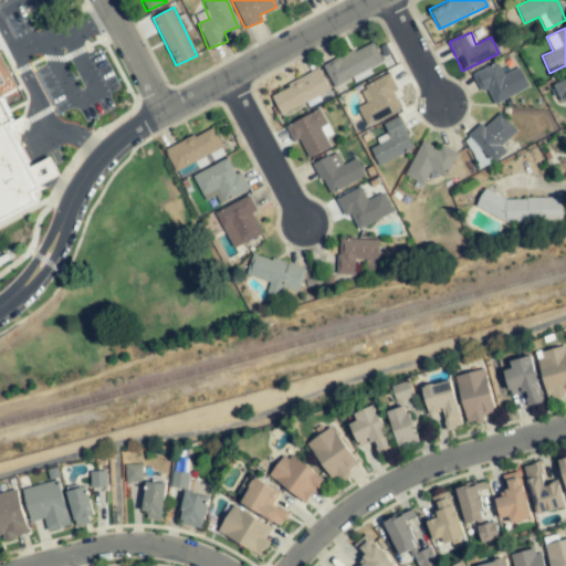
[(333,86),(383,64),(373,42),(323,65),(333,86)]
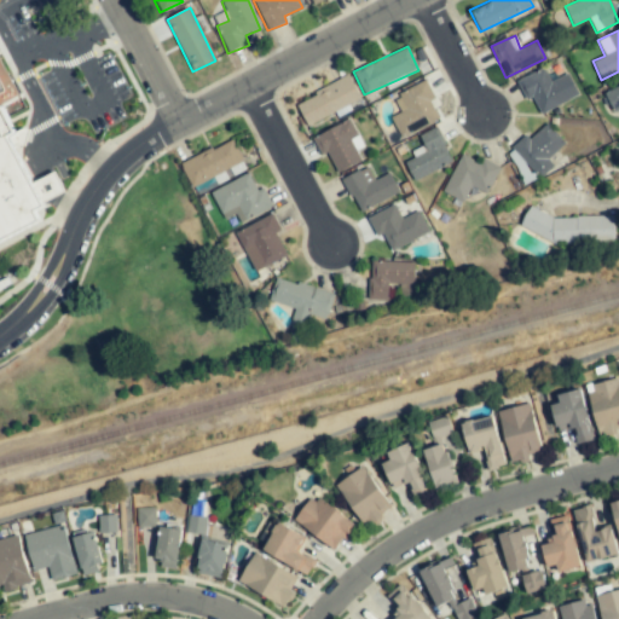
[(539,114),(578,94),(567,74),(550,82),(544,69),(516,82),(526,102),(532,98),(539,114)]
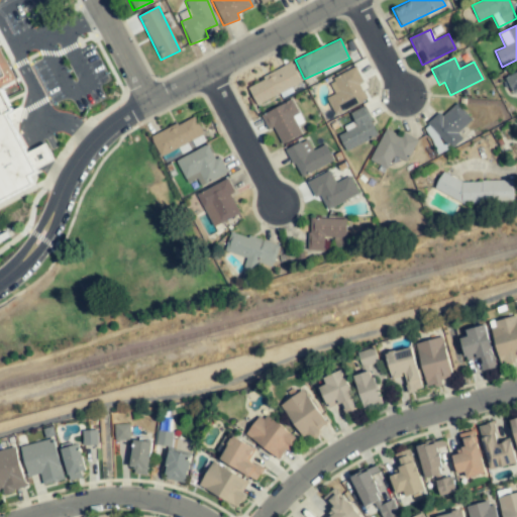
[(255,104),(300,82),(291,64),(246,86),(255,104)]
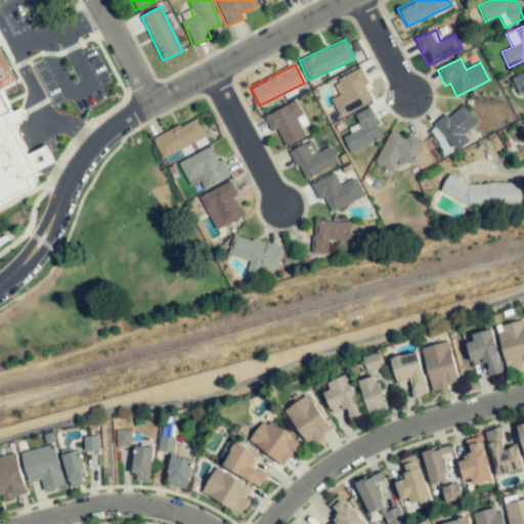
[(372,102),(364,86),(367,84),(361,70),(333,82),(339,96),(331,99),(338,117),(372,102)]
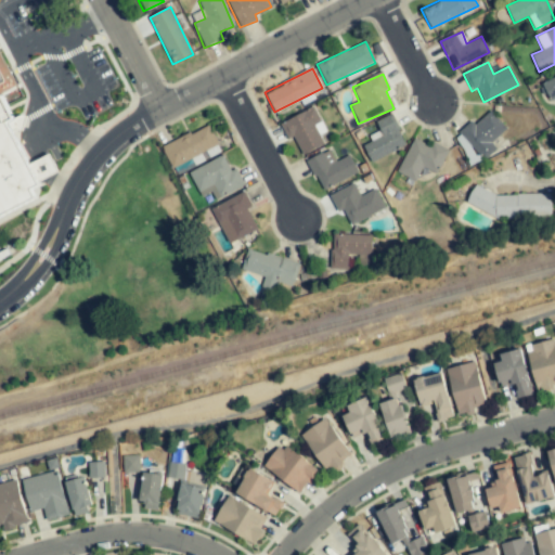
[(554,77),(541,84),(549,101),(554,98),(554,77)]
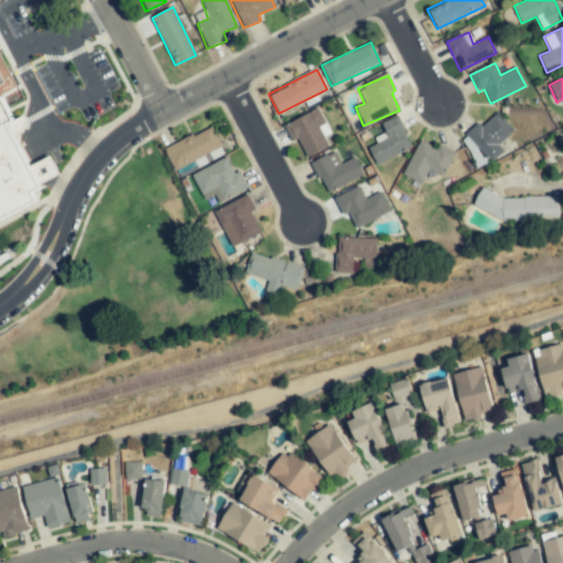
[(0,221),(44,202),(37,177),(56,166),(47,146),(33,153),(18,125),(29,124),(29,109),(20,105),(17,110),(0,85),(0,221)]
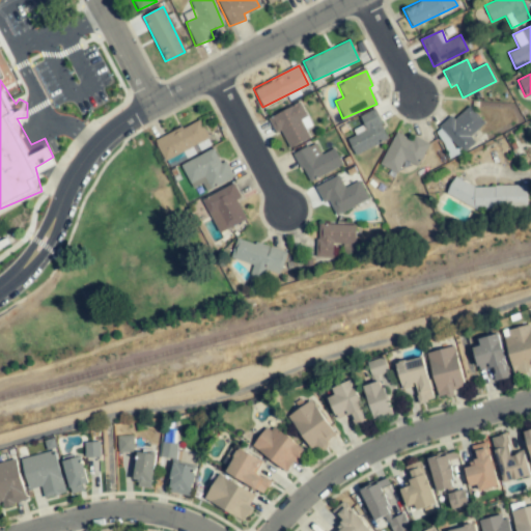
[(312,126),(300,103),(268,119),(275,134),(280,132),(288,148),(309,137),(305,130),(312,126)]
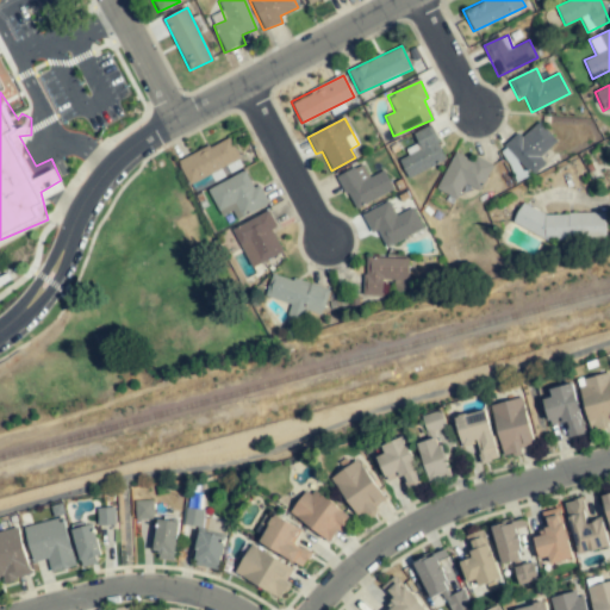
[(517,134),(505,145),(534,175),(546,163),(540,157),(556,142),(539,123),(521,138),(517,134)]
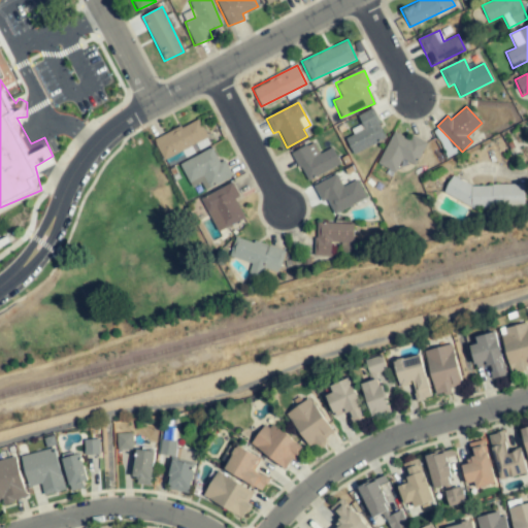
[(363,129),(344,138),(352,154),(386,138),(372,109),(357,116),(363,129)]
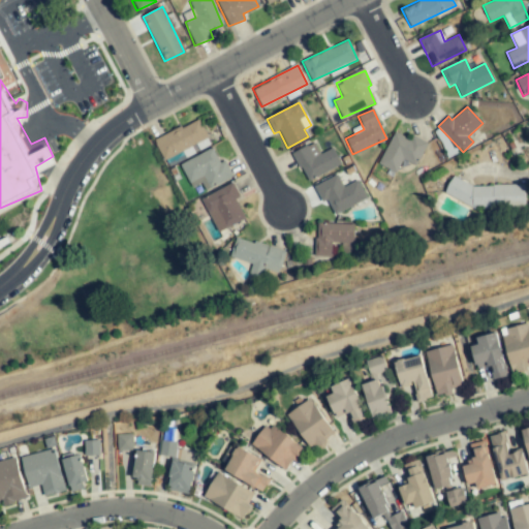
[(164,163),(209,142),(198,119),(154,141),(164,163)]
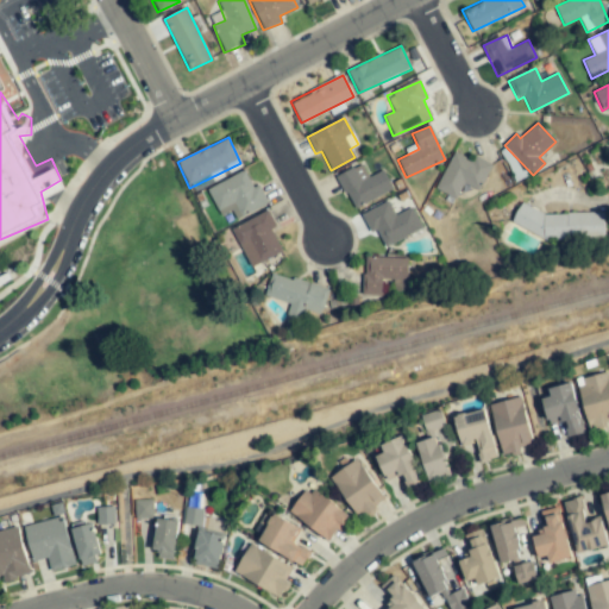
[(490,165),(452,150),(437,190),(457,199),(463,184),(481,192),(490,165)]
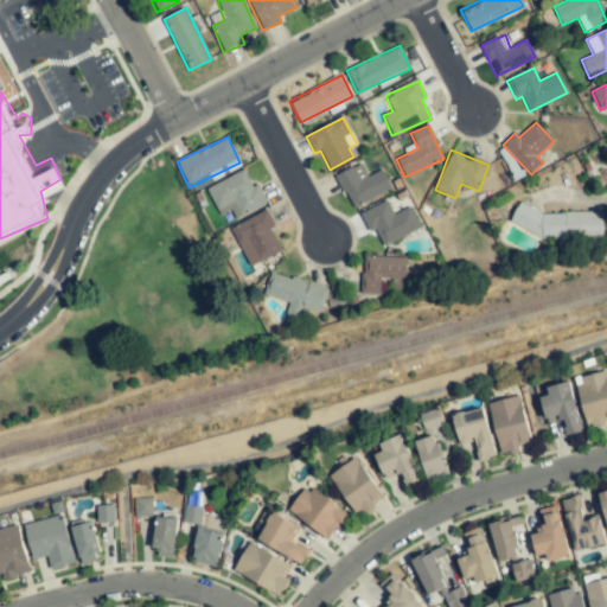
[(391,189),(382,170),(366,177),(360,164),(336,176),(352,209),(391,189)]
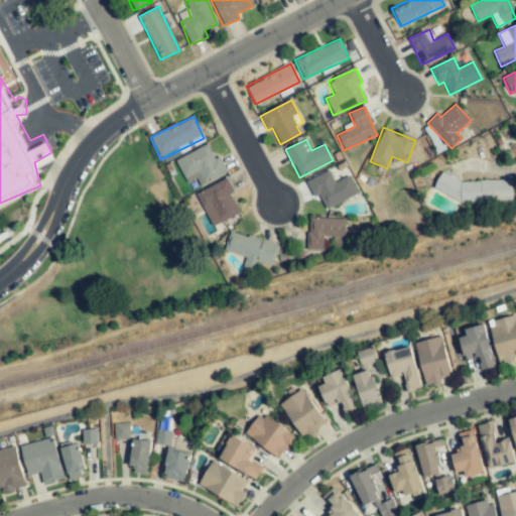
[(185,183),(197,178),(200,184),(227,172),(220,156),(214,159),(208,145),(175,159),(185,183)]
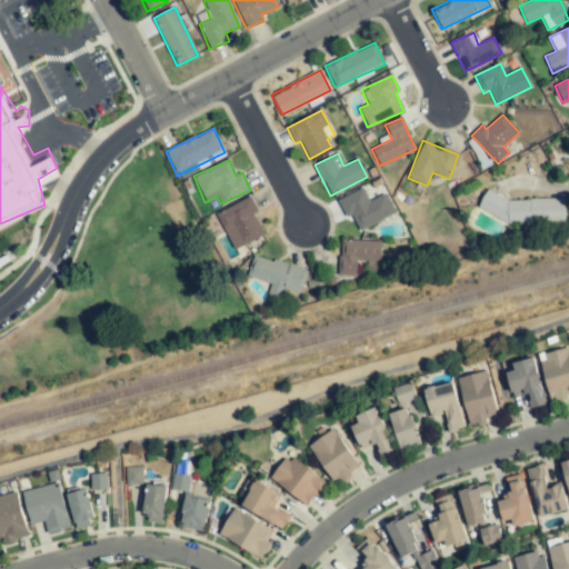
[(386,193),(368,201),(363,189),(338,199),(346,218),(352,215),(359,230),(395,216),(386,193)]
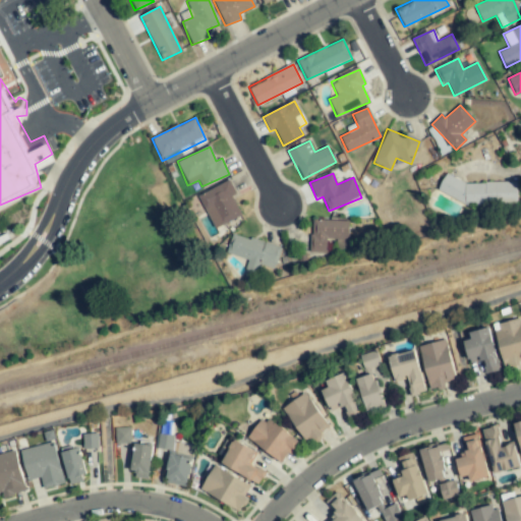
[(516,182),(466,183),(445,173),(437,191),(466,205),(517,204),(516,182)]
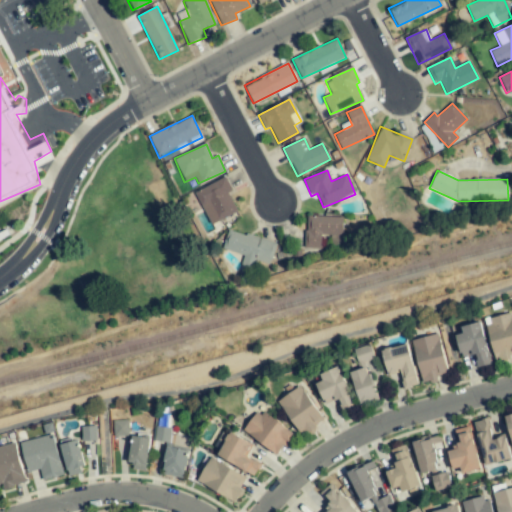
[(237,212),(228,193),(232,191),(226,178),(195,192),(209,224),(237,212)]
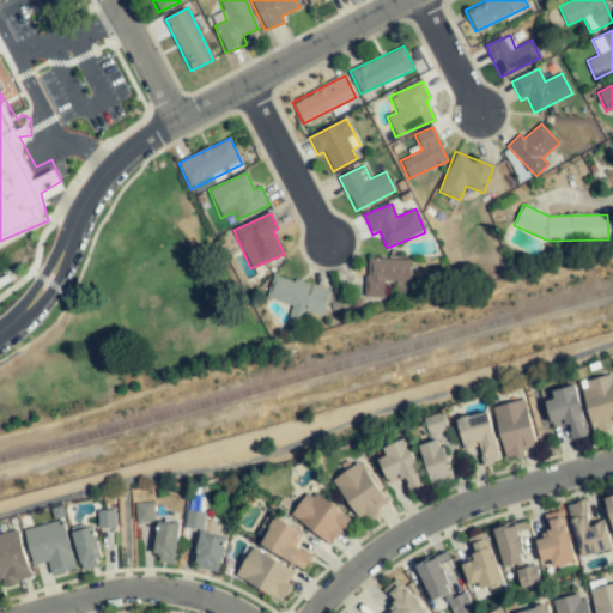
[(410,260),(366,259),(365,296),(383,296),(384,280),(396,280),(395,290),(410,290),(410,260)]
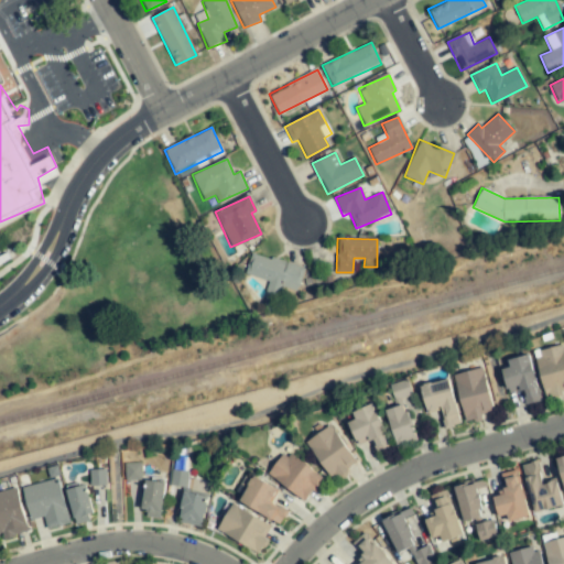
[(281,286),(297,291),(303,268),(250,253),(245,274),(268,281),(263,294),(278,299),(281,286)]
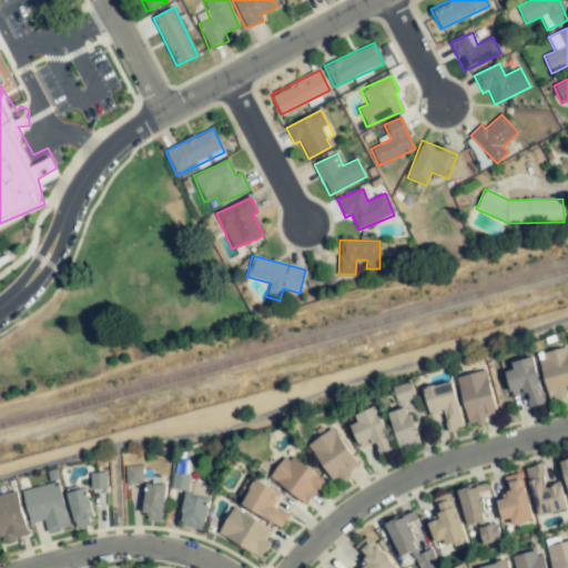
[(567,392),(567,351),(567,346),(537,355),(549,403),(567,398),(566,393),(567,392)]
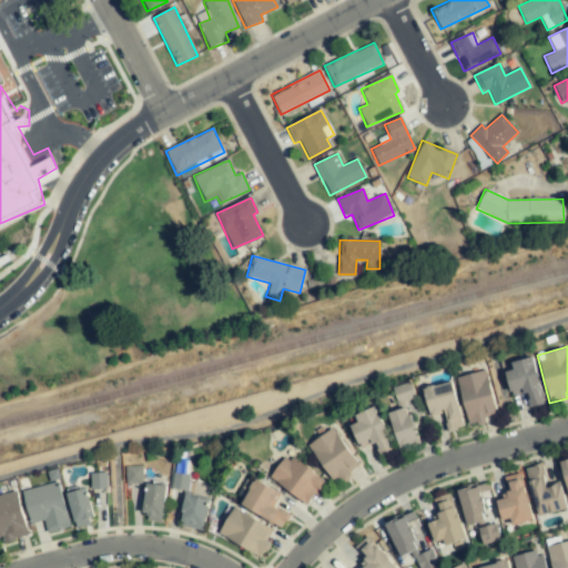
[(505,372),(511,396),(525,393),(528,407),(545,403),(533,357),(511,364),(513,369),(505,372)]
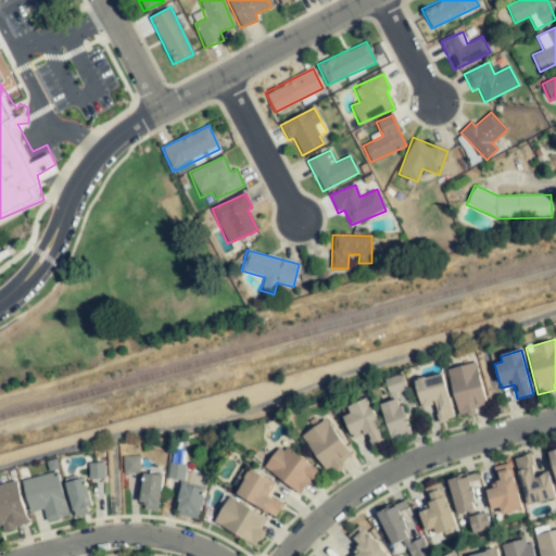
[(458,416),(475,412),(474,408),(487,404),(476,363),(446,369),(458,416)]
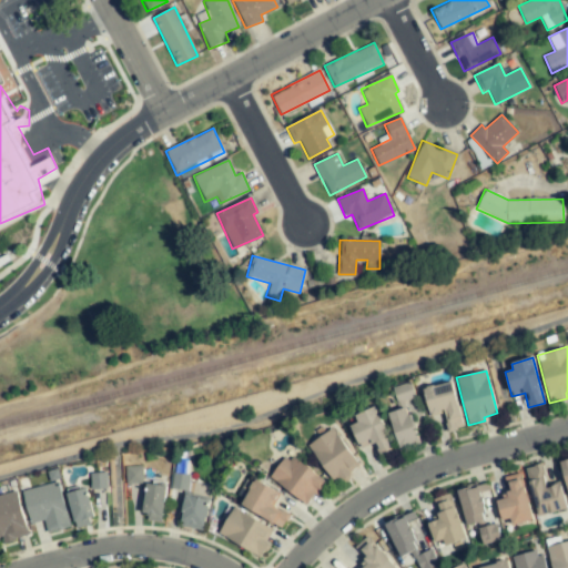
[(447,430),(463,427),(452,382),(423,389),(429,416),(443,413),(447,430)]
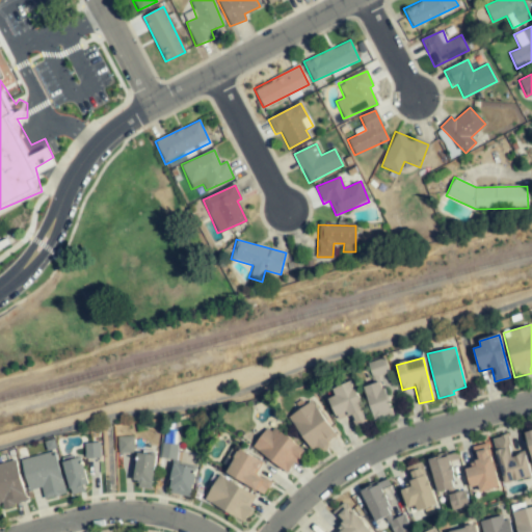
[(327,399),(337,419),(348,414),(354,428),(369,421),(350,381),(331,390),(335,396),(327,399)]
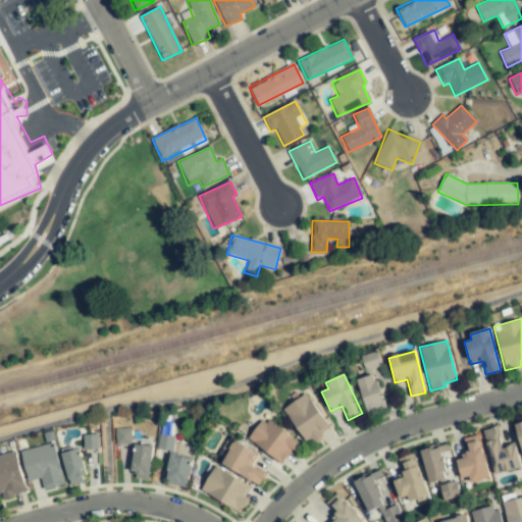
[(356,380),(366,411),(383,405),(374,374),(356,380)]
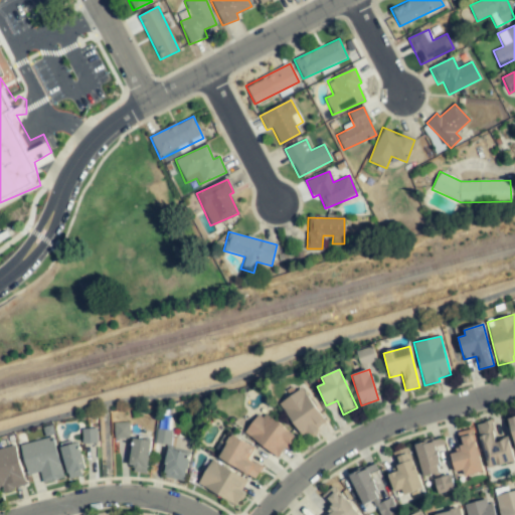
[(317,432),(315,428),(325,422),(302,388),(280,403),(304,441),(317,432)]
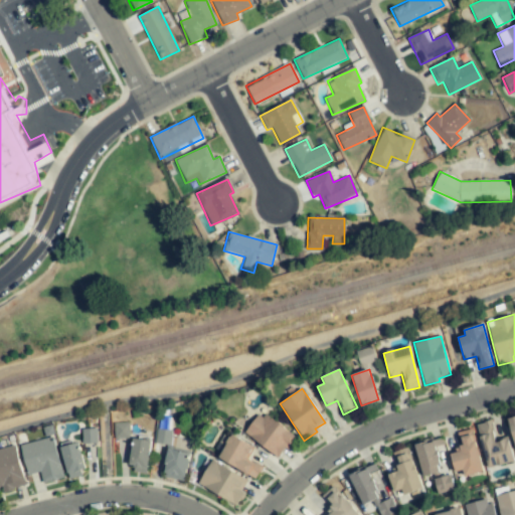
[(278,459),(295,438),(263,411),(245,433),(278,459)]
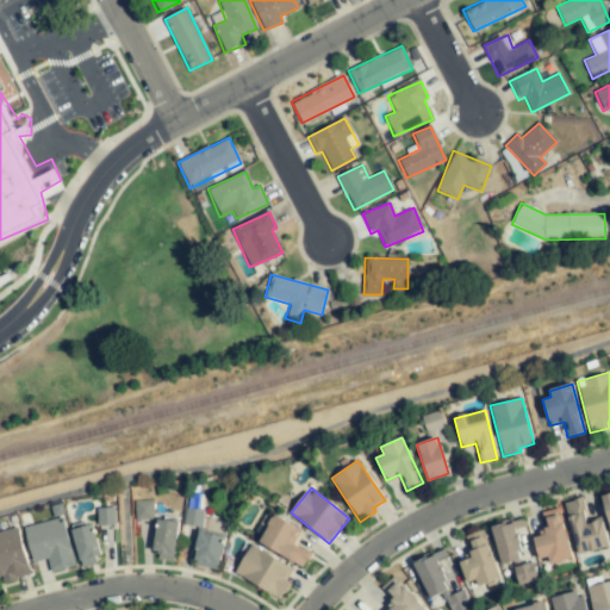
[(577,555),(609,547),(602,520),(587,523),(582,499),(565,503),(577,555)]
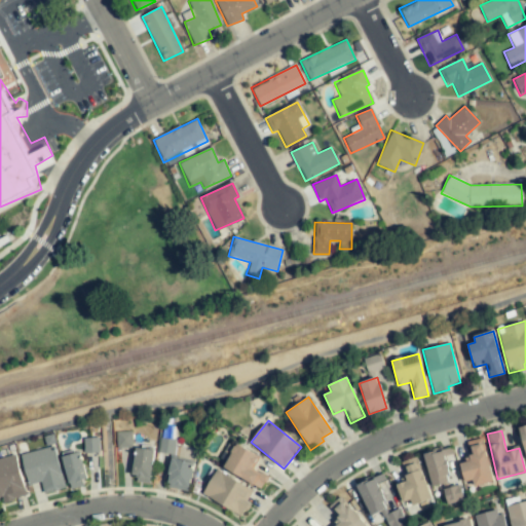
[(116,431),(116,448),(133,447),(132,431),(116,431)]
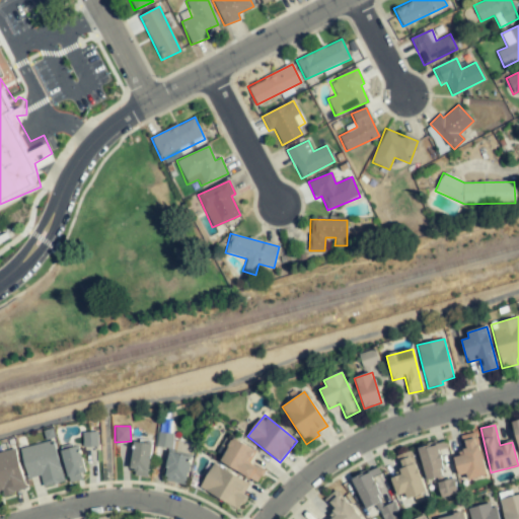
[(476,432),(459,436),(463,454),(453,457),(459,479),(486,473),(476,432)]
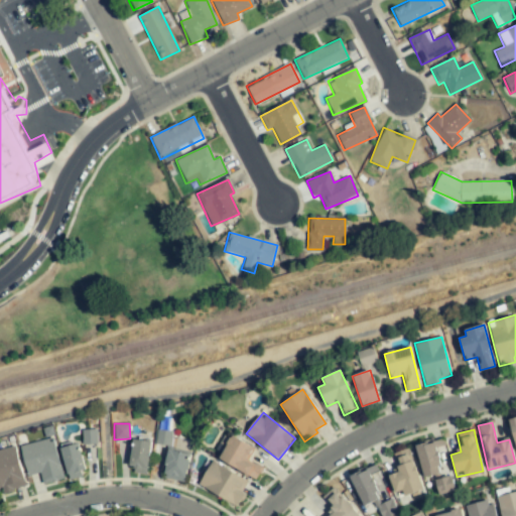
[(170,446),(171,431),(156,430),(155,444),(170,446)]
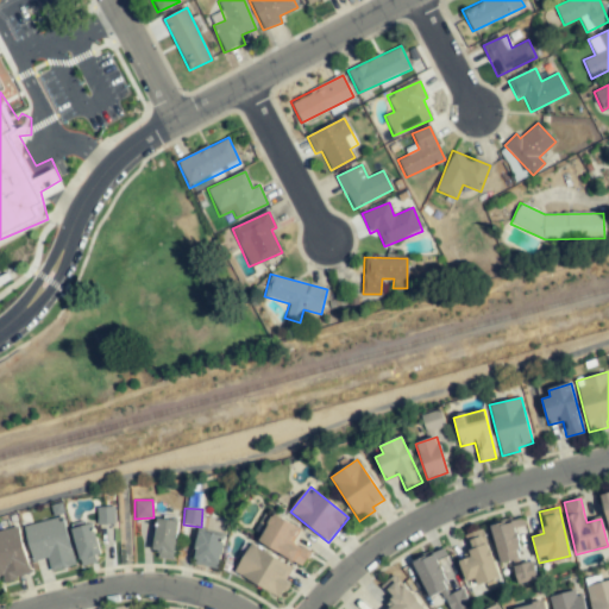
[(258,545),(305,564),(311,551),(293,542),(299,526),(271,515),(258,545)]
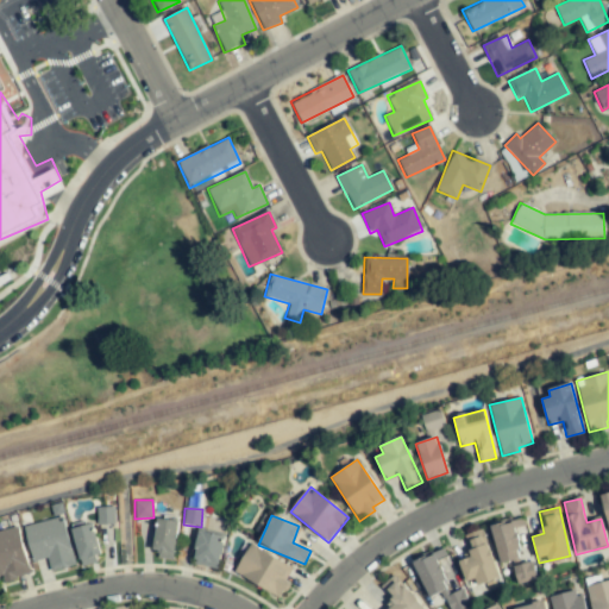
[(24,526),(32,562),(46,558),(50,571),(75,565),(63,518),(24,526)]
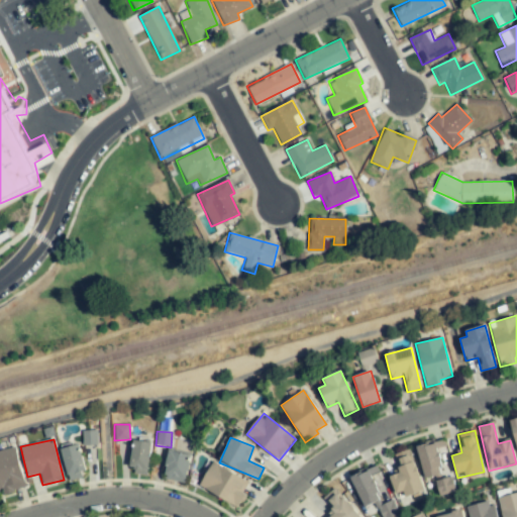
[(439,453),(446,451),(443,439),(415,448),(425,479),(440,474),(438,467),(442,466),(439,453)]
